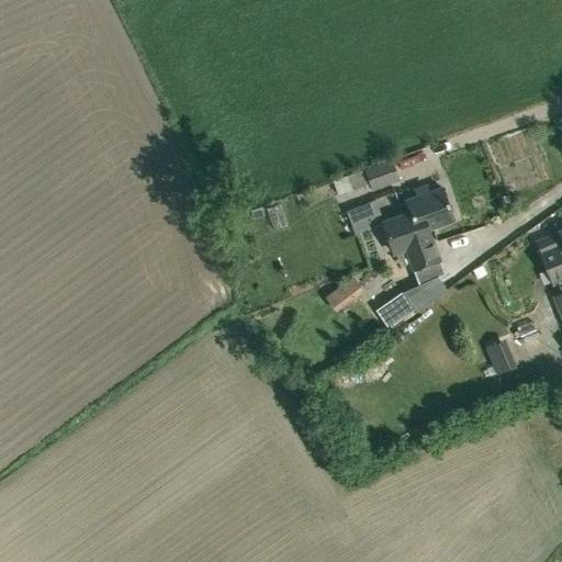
[(372,190),(398,181),(392,159),(364,169),(333,181),(337,194),(369,183),(372,190)]
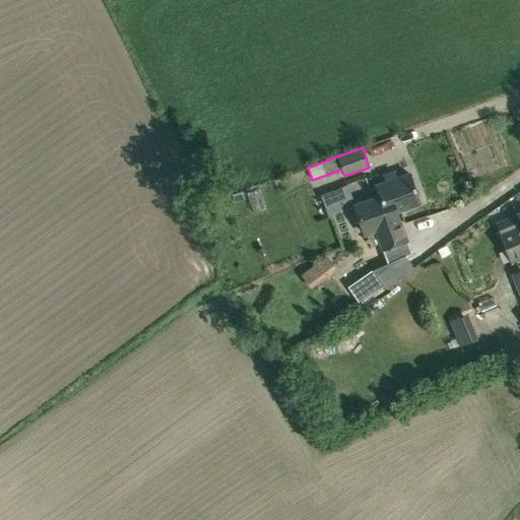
[(397,179),(395,173),(385,176),(387,182),(377,186),(380,197),(376,198),(380,209),(385,207),(388,214),(396,211),(397,212),(420,203),(410,174),(397,179)]
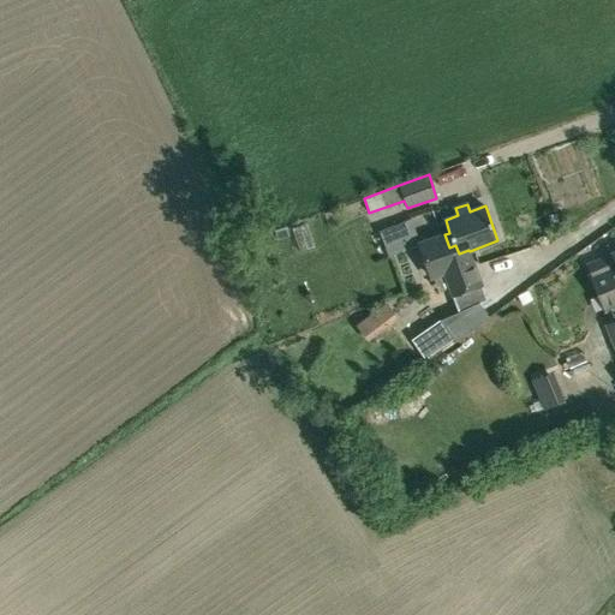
[(389,257),(419,245),(411,220),(378,233),(389,257)]
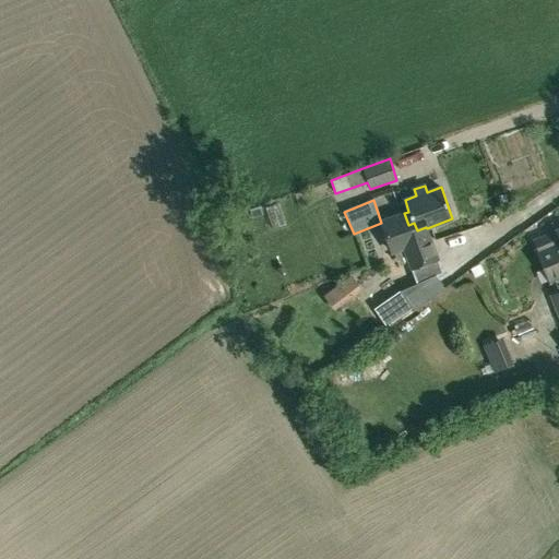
[(408,225),(404,213),(381,221),(392,251),(405,247),(412,268),(437,259),(426,228),(427,228),(426,227),(417,230),(414,223),(408,225)]
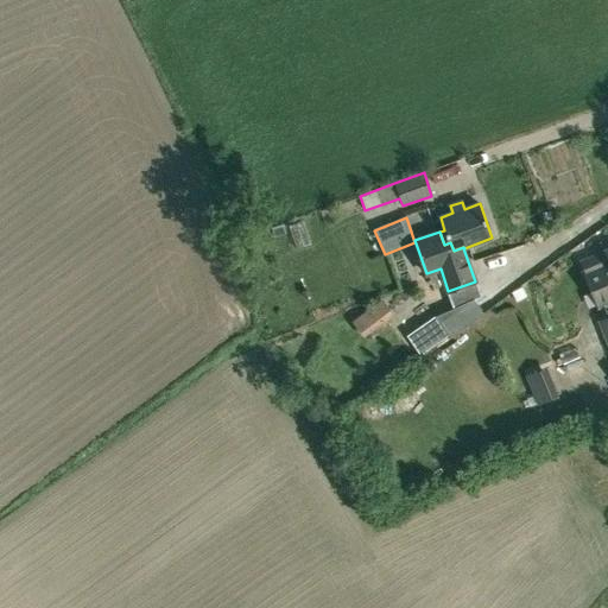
[(607,251),(583,261),(587,271),(587,272),(600,304),(607,301),(607,251)]
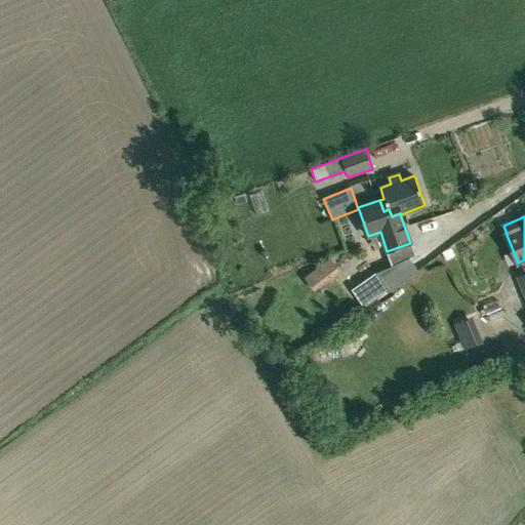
[(450,248),(441,252),(445,260),(454,256),(450,248)]
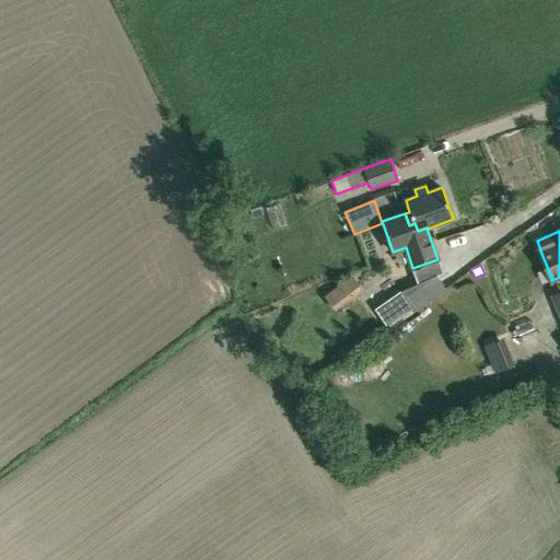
[(365,281),(339,302),(345,310),(372,289),(365,281)]
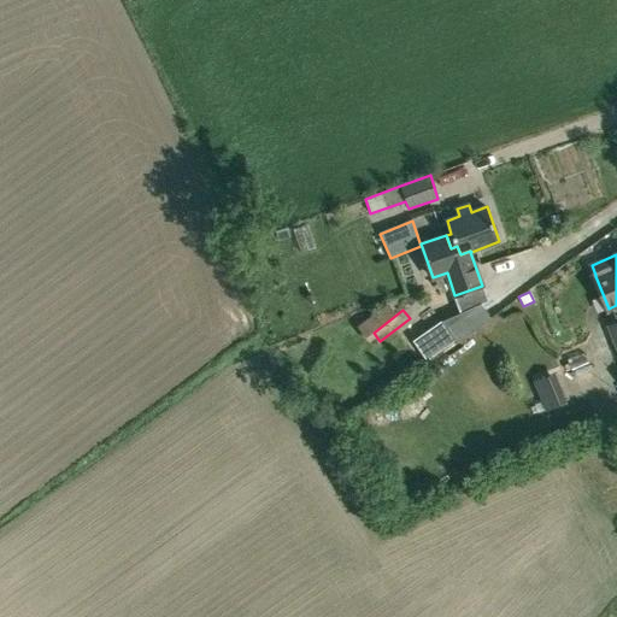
[(427,360),(456,339),(441,319),(412,340),(427,360)]
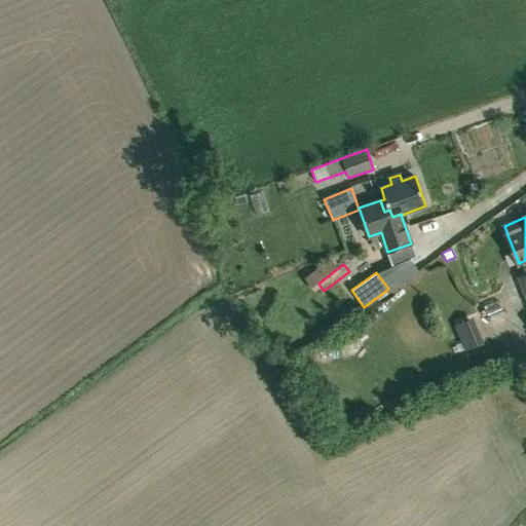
[(284,359),(294,351),(291,347),(279,353),(284,359)]
